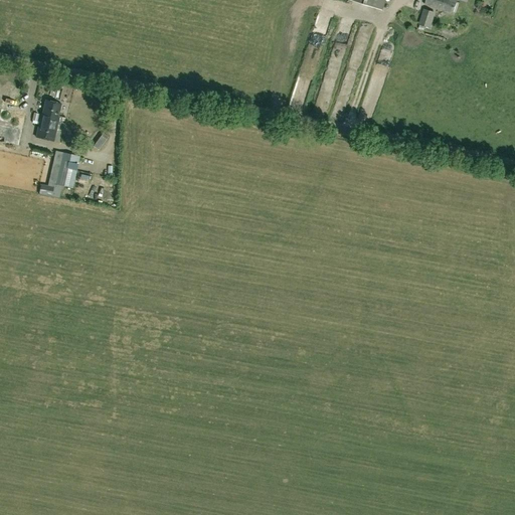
[(350,0),(381,10),(384,0),(350,0)]
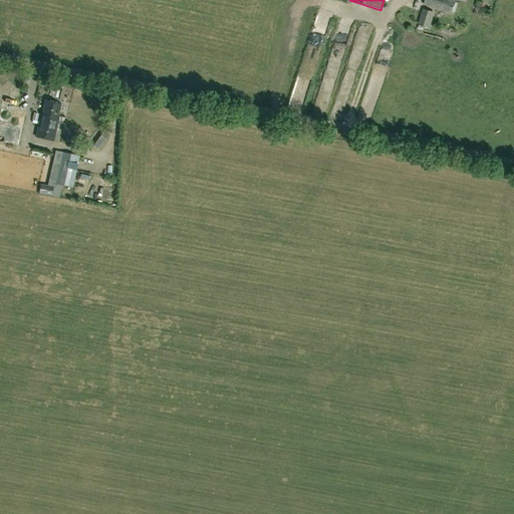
[(425,0),(424,4),(452,13),(456,1),(451,0),(425,0)]
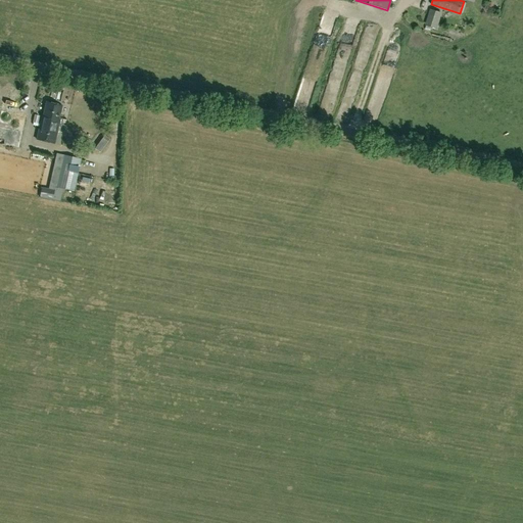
[(441,13),(431,10),(426,26),(436,29),(441,13)]
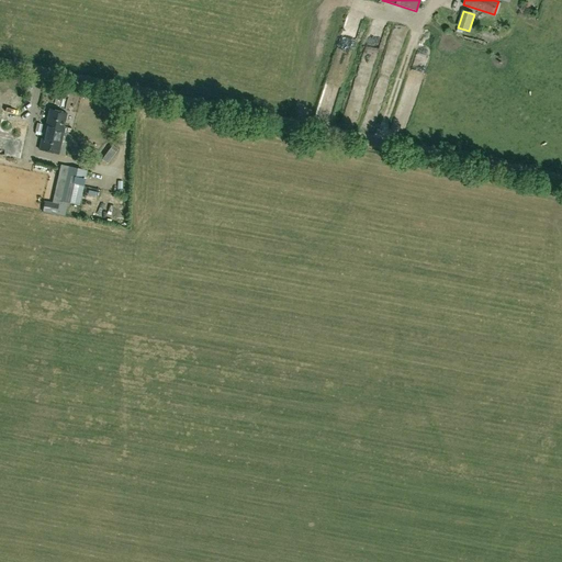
[(418,65),(431,69),(434,62),(420,57),(418,65)]
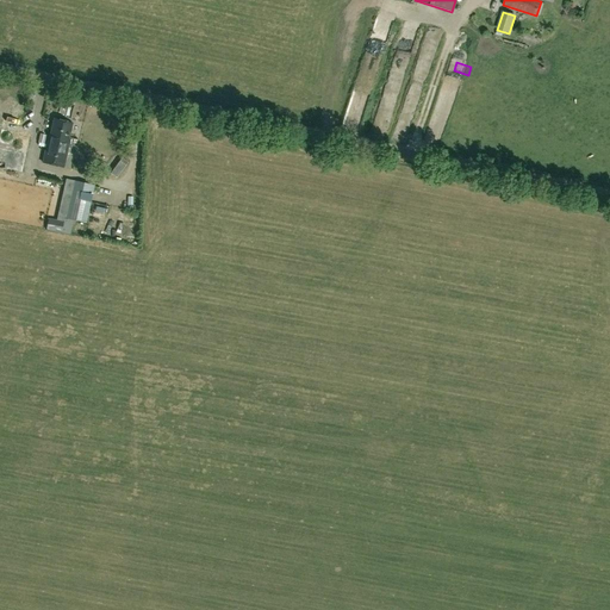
[(50,135),(48,141),(69,145),(70,139),(69,139),(73,123),(55,118),(50,135)]
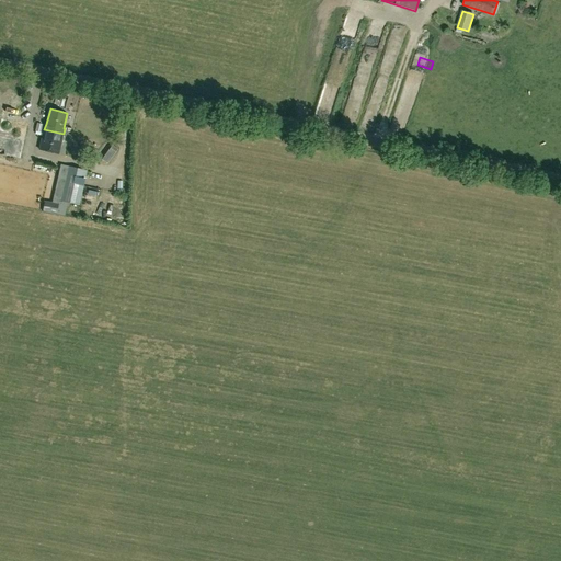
[(32,122),(3,118),(0,145),(0,156),(26,160),(32,122)]
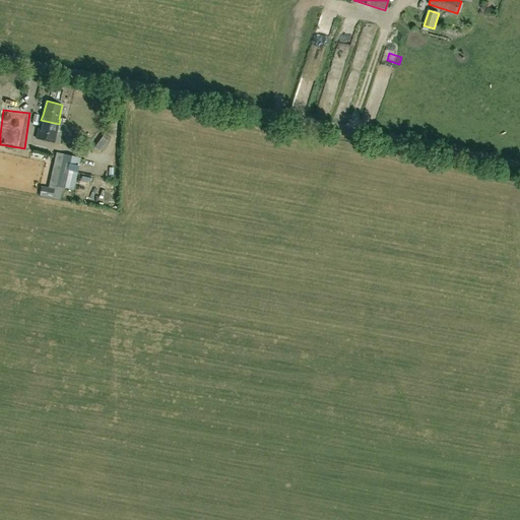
[(55,142),(59,124),(41,120),(37,138),(55,142)]
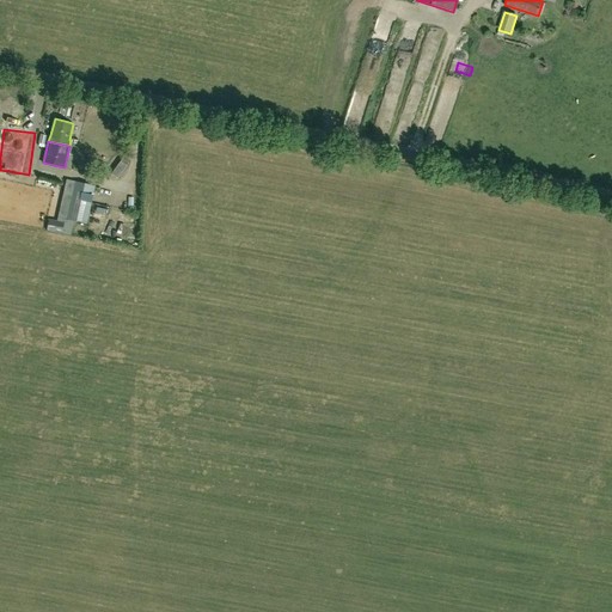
[(106,167),(118,170),(121,159),(109,155),(106,167)]
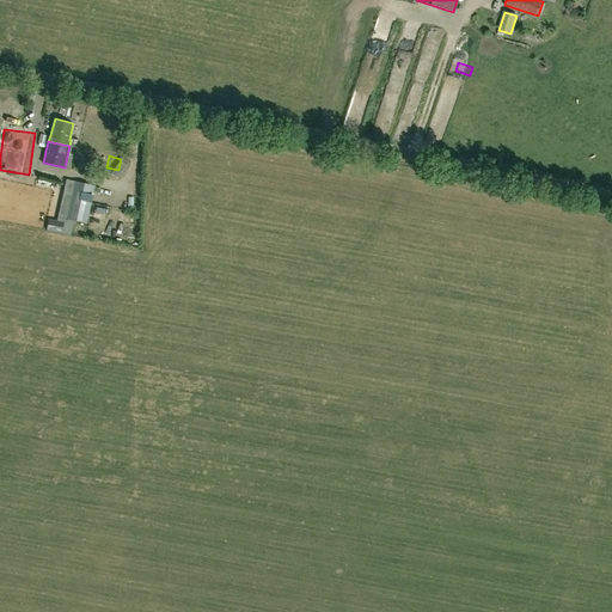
[(86,224),(95,185),(74,182),(66,219),(86,224)]
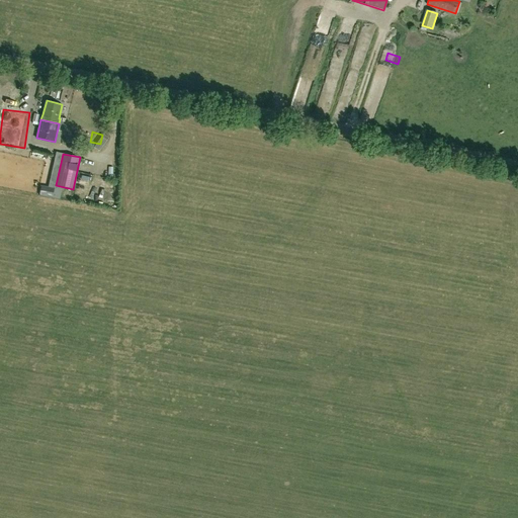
[(112,181),(113,192),(122,191),(121,181),(112,181)]
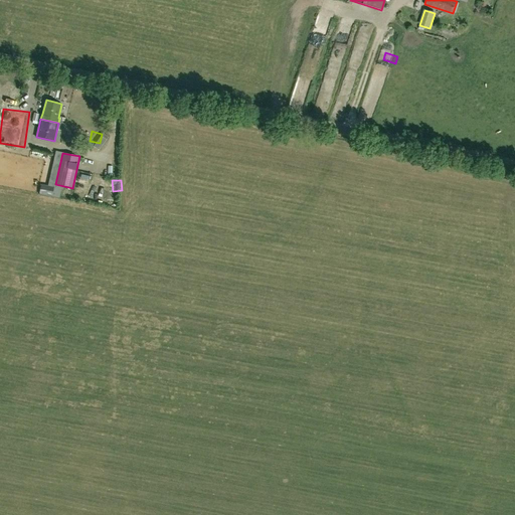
All buildings are outlined.
